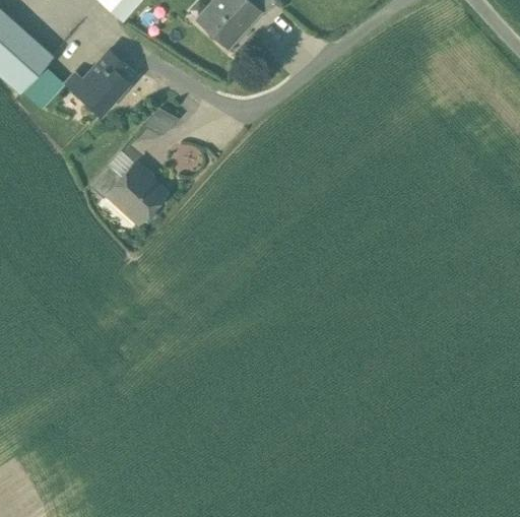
[(133,12),(119,0),(101,0),(98,4),(122,25),(133,12)]
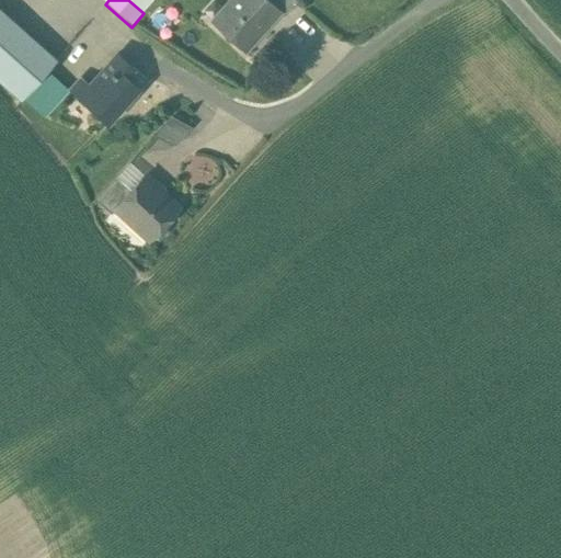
[(128,0),(144,13),(155,0),(128,0)]
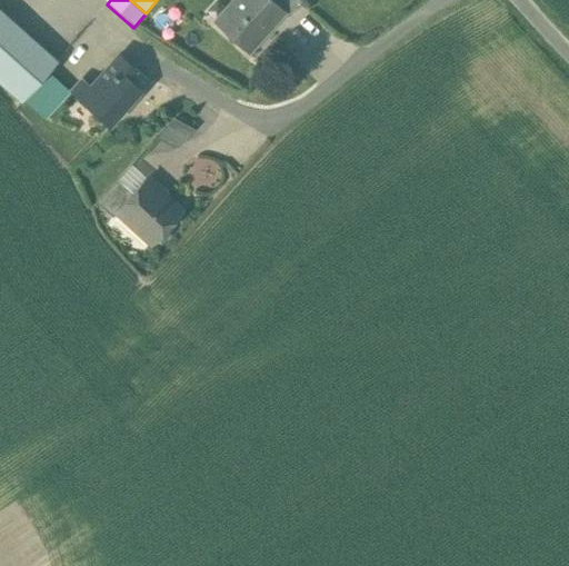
[(237,0),(215,26),(246,52),(281,12),(282,11),(270,0),(237,0)]
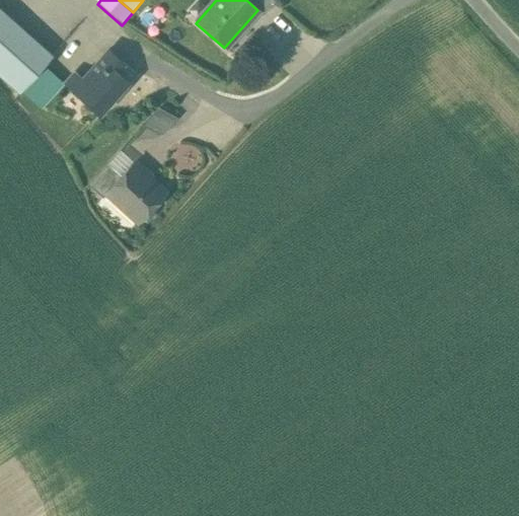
[(275,4),(270,0),(246,0),(257,10),(256,11),(264,17),(275,4)]
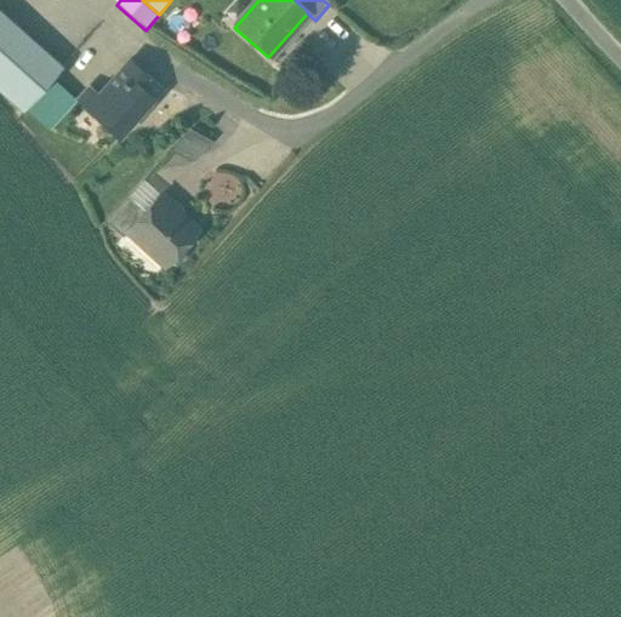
[(64,66),(0,10),(0,87),(50,132),(77,102),(51,81),(64,66)]
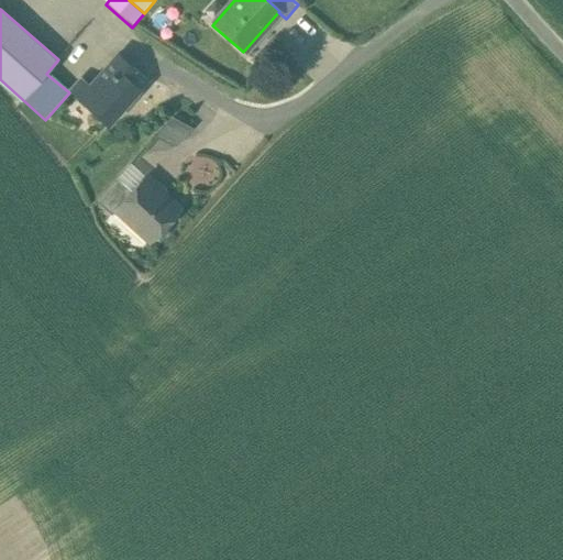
[(118,56),(88,88),(80,80),(69,92),(107,127),(146,83),(118,56)]
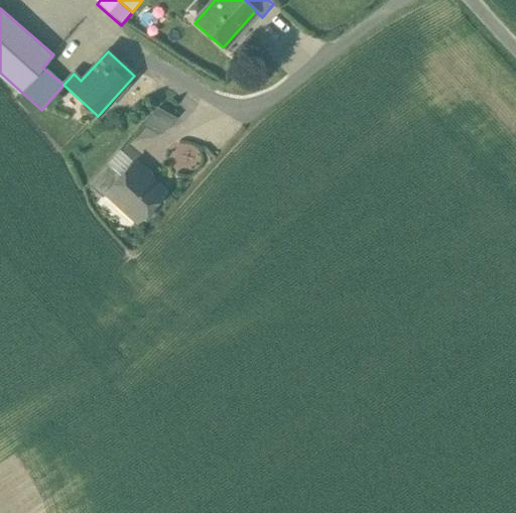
[(144,125),(163,135),(174,116),(156,105),(144,125)]
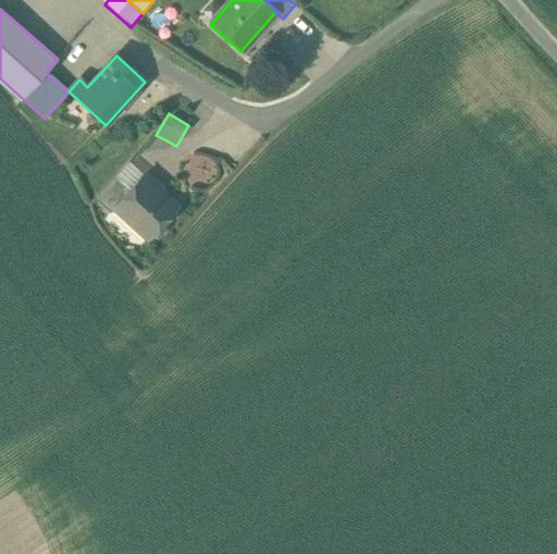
[(182,182),(205,189),(214,162),(192,154),(182,182)]
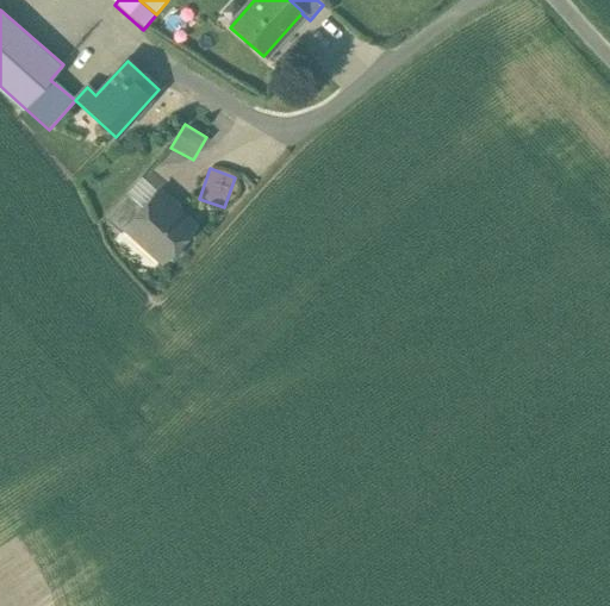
[(193,227),(156,194),(142,210),(124,229),(125,230),(161,263),(163,260),(172,262),(180,252),(178,244),(193,227)]
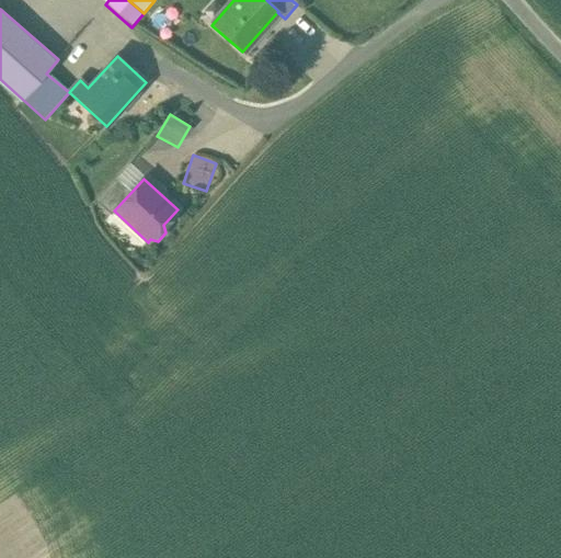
[(117,181),(96,203),(111,216),(115,212),(114,211),(130,193),(117,181)]
